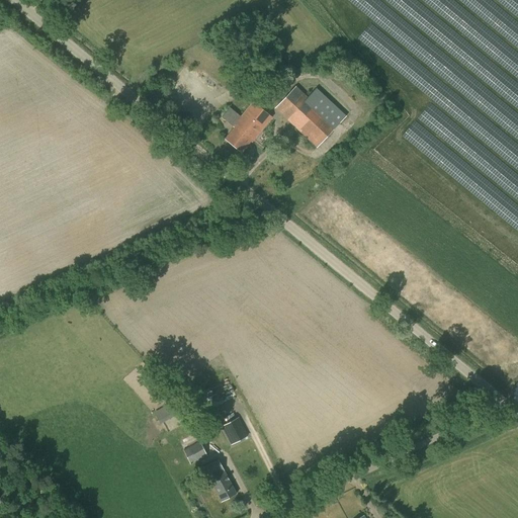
[(274,108),(287,121),(296,130),(306,138),(316,148),(346,116),(316,89),(308,97),(296,86),(274,108)]
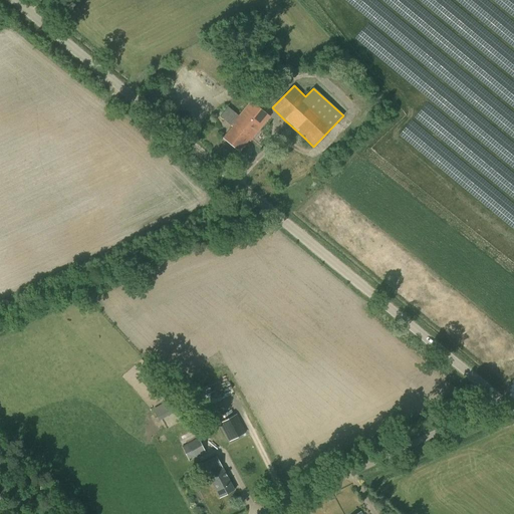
[(223,139),(239,151),(247,142),(248,144),(270,115),(251,100),(239,116),(228,107),(220,116),(233,126),(223,139)]
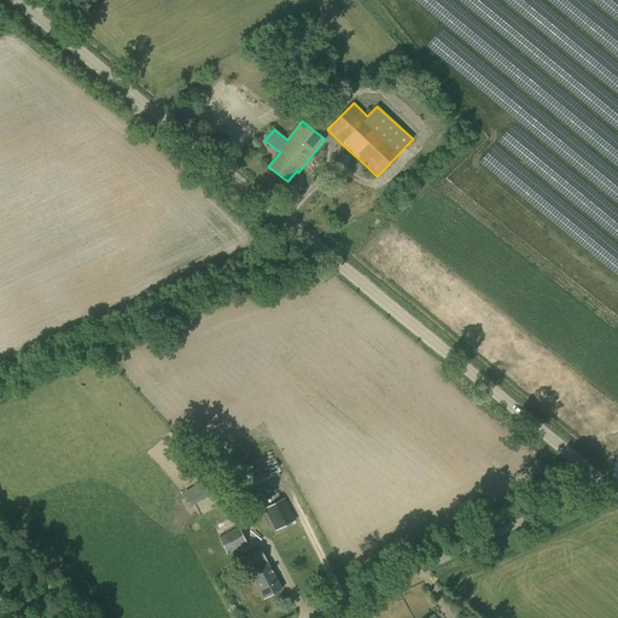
[(194,484),(185,490),(194,505),(203,499),(194,484)]
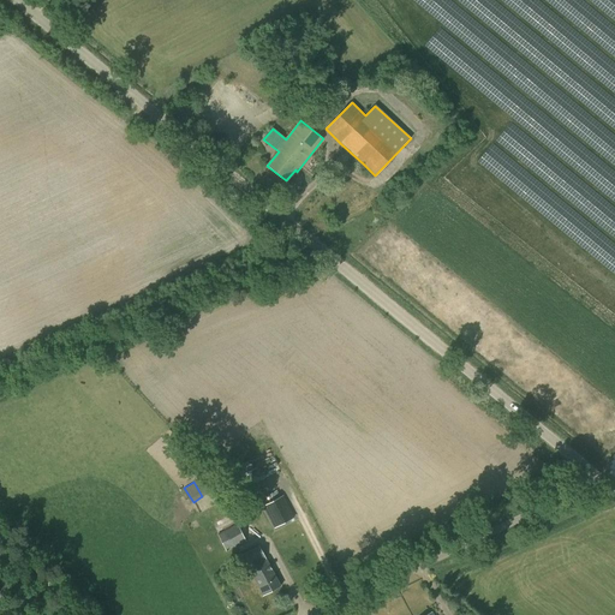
[(264,507),(275,527),(293,518),(282,497),(264,507)]
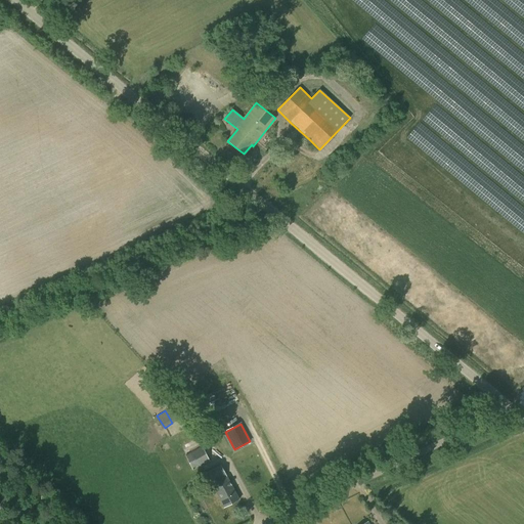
[(186,437),(200,464),(217,454),(204,431),(195,435),(195,433),(186,437)]
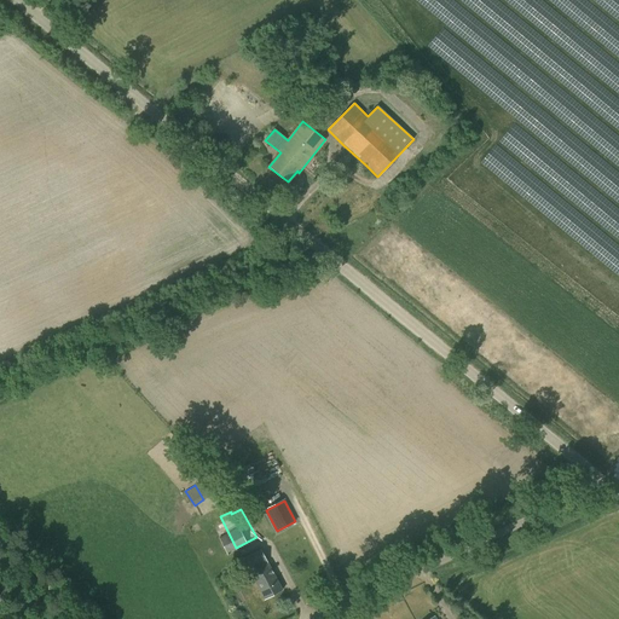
[(242,559),(250,574),(265,600),(283,590),(268,563),(260,549),(242,559)]
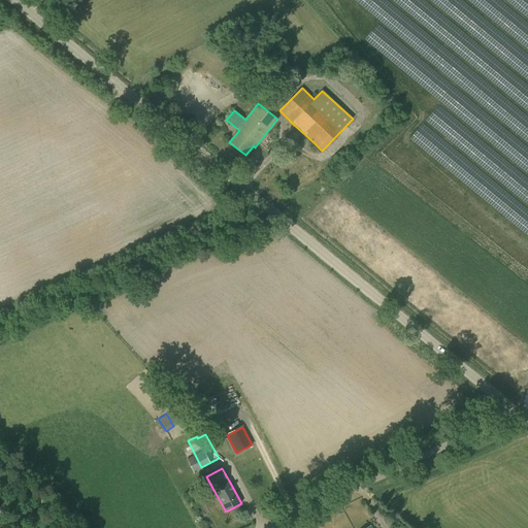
All buildings are outlined.
